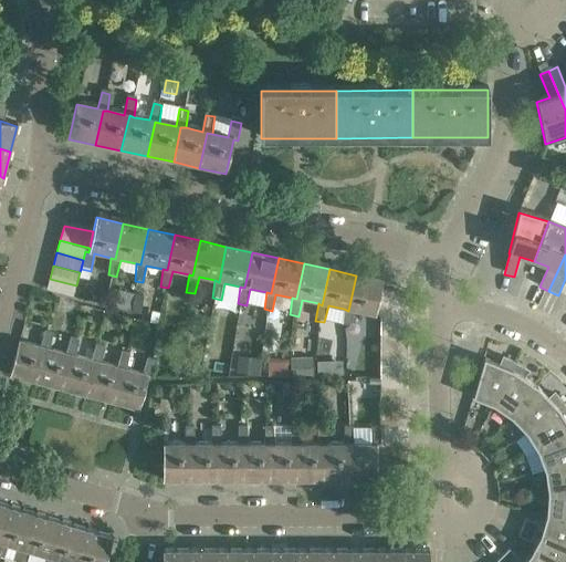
[(348,311),(344,309),(342,326),(350,328),(354,311),(376,316),(377,311),(380,291),(383,281),(356,276),(348,311)]
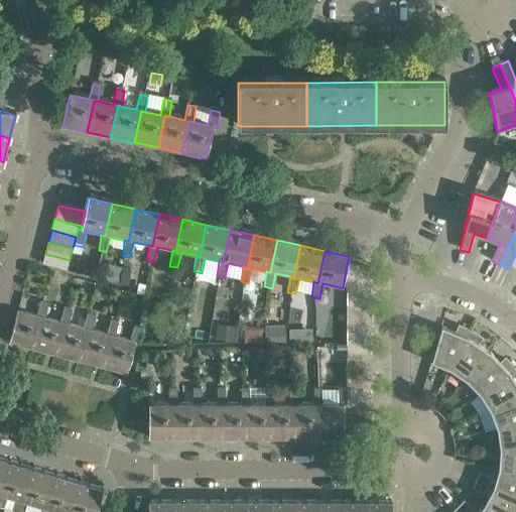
[(70,260),(45,254),(42,266),(67,272),(70,260)]
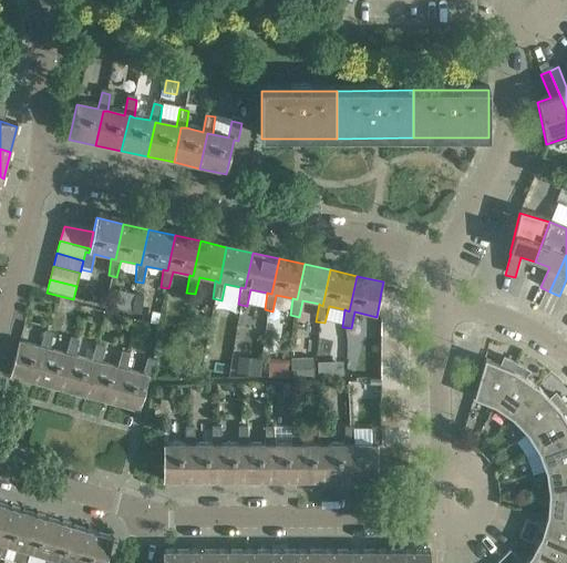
[(381,292),(378,311),(408,311),(408,297),(381,292)]
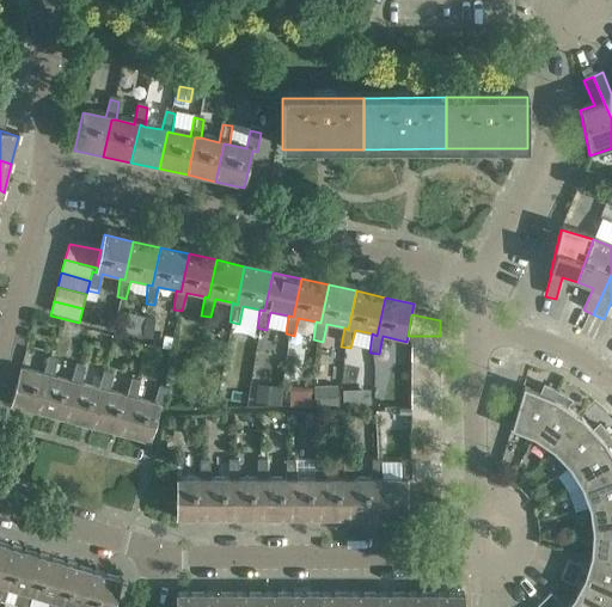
[(145,324),(128,320),(123,338),(140,342),(145,324)]
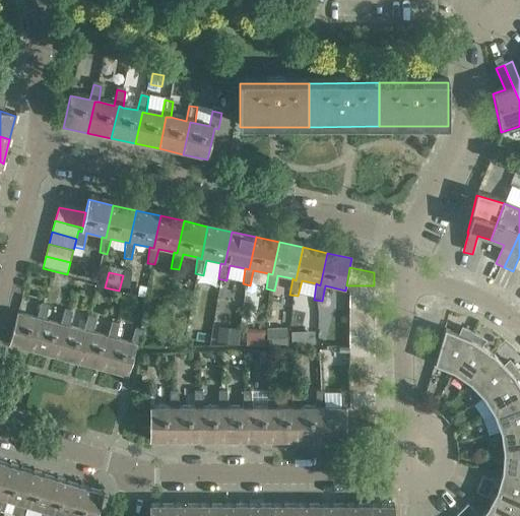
[(123,275),(119,291),(127,294),(131,275),(123,273),(123,275)]
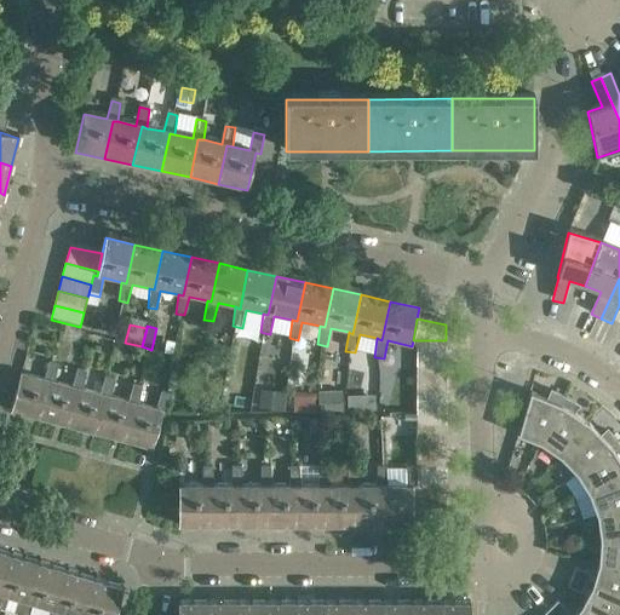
[(413,340),(412,346),(417,348),(417,355),(446,355),(446,340),(413,340)]
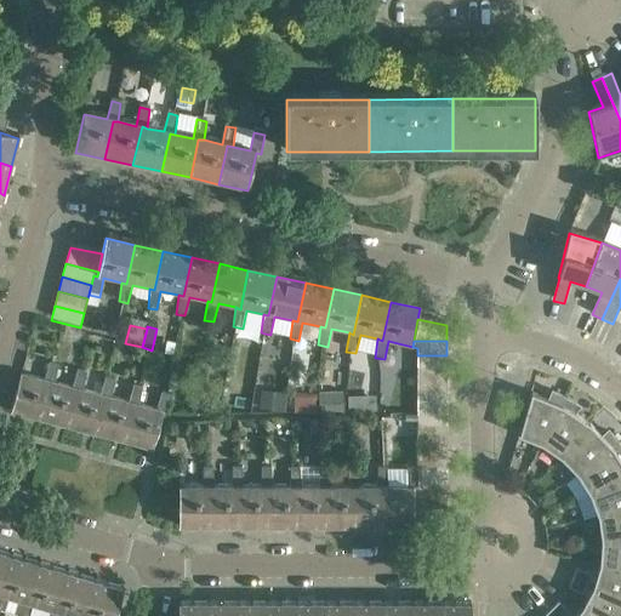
[(446,355),(417,355),(417,370),(446,370),(446,355)]
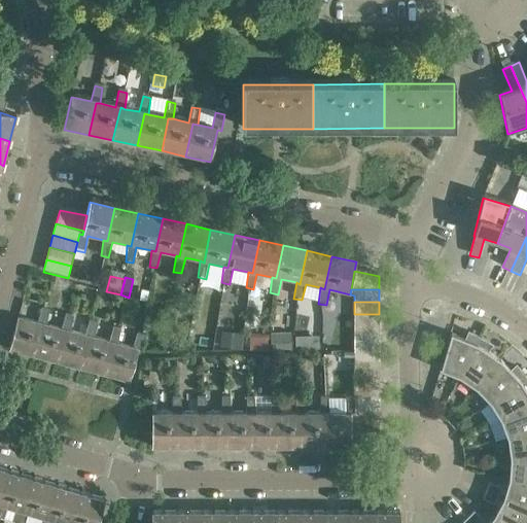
[(18,320),(9,352),(34,359),(42,327),(46,327),(48,312),(41,310),(37,325),(18,320)]
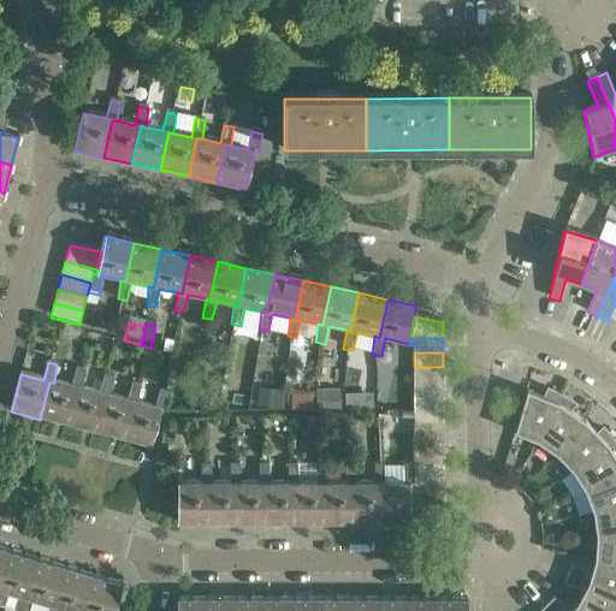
[(443,367),(414,367),(414,381),(443,381),(443,367)]
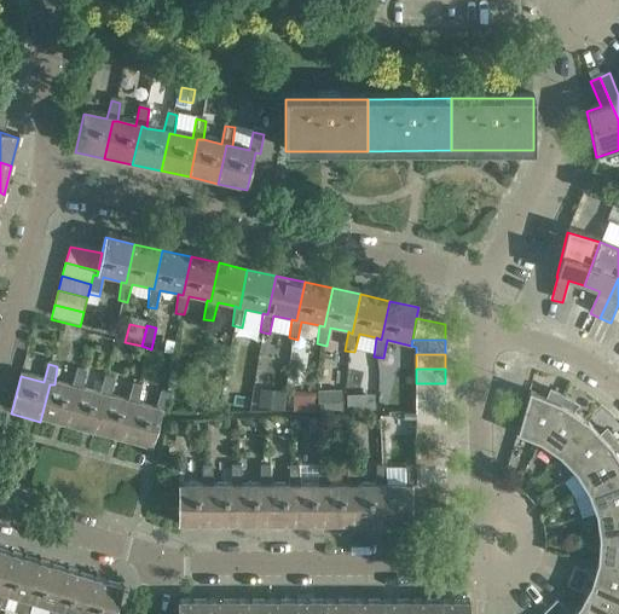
[(50,384),(40,422),(68,429),(77,391),(82,393),(86,374),(77,371),(73,389),(55,384),(50,384)]
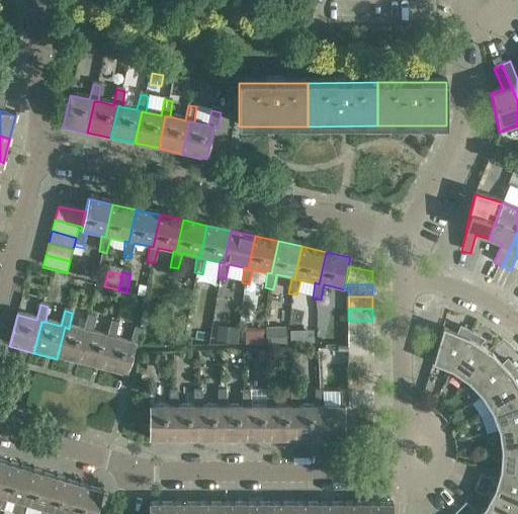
[(65,327),(57,359),(80,365),(88,334),(92,334),(95,319),(88,317),(84,332),(69,329),(65,327)]
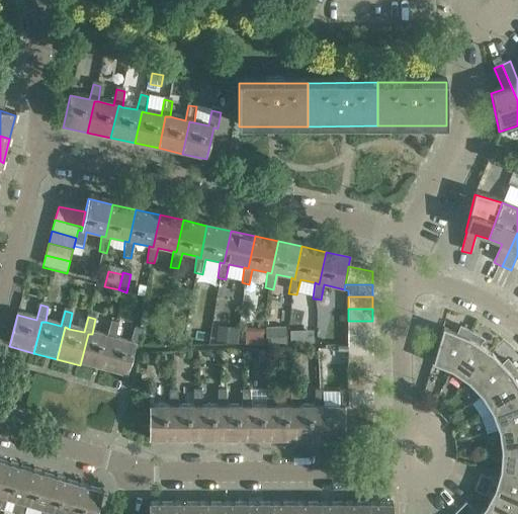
[(372,321),(348,321),(348,333),(372,333),(372,321)]
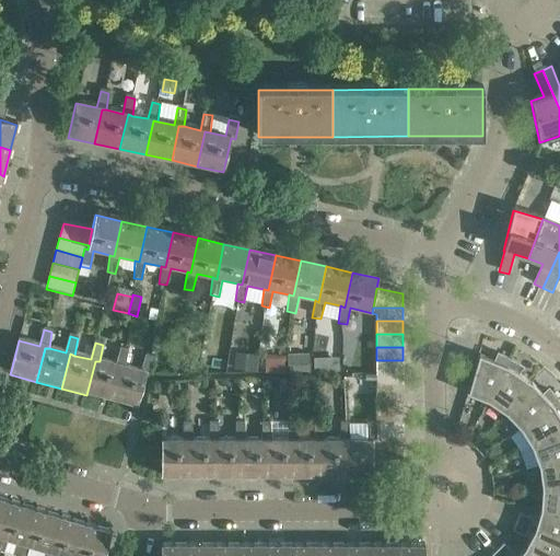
[(95,361),(86,395),(112,402),(121,367),(125,368),(128,351),(120,349),(116,366),(100,361),(95,361)]
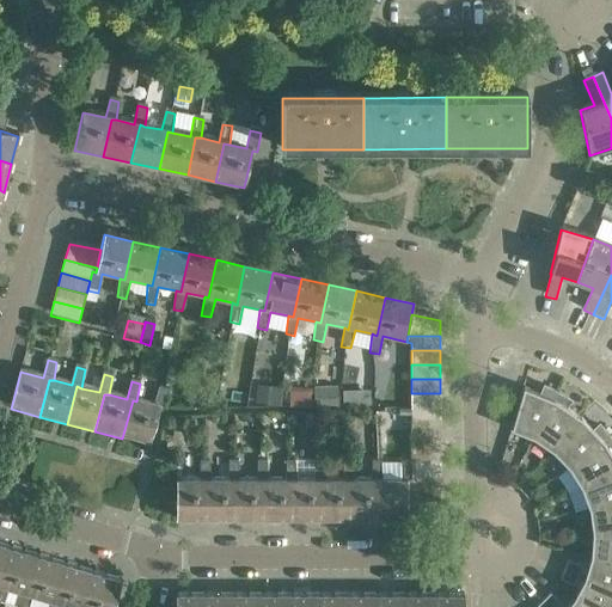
[(279,390),(256,387),(254,404),(276,408),(279,390)]
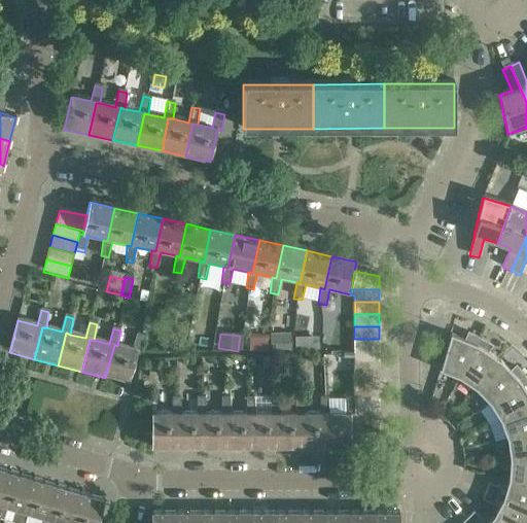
[(114,345),(105,378),(130,384),(139,352),(142,353),(146,337),(137,335),(133,350),(117,346),(114,345)]
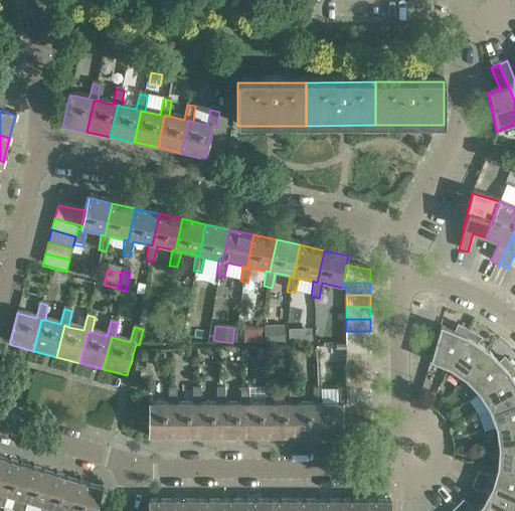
[(441,327),(431,362),(450,370),(466,339),(470,332),(462,327),(458,335),(454,333),(441,327)]
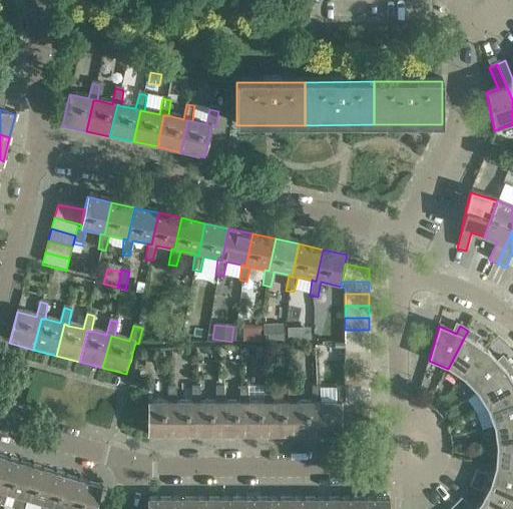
[(284,328),(266,328),(266,342),(266,344),(284,344),(284,342),(284,328)]
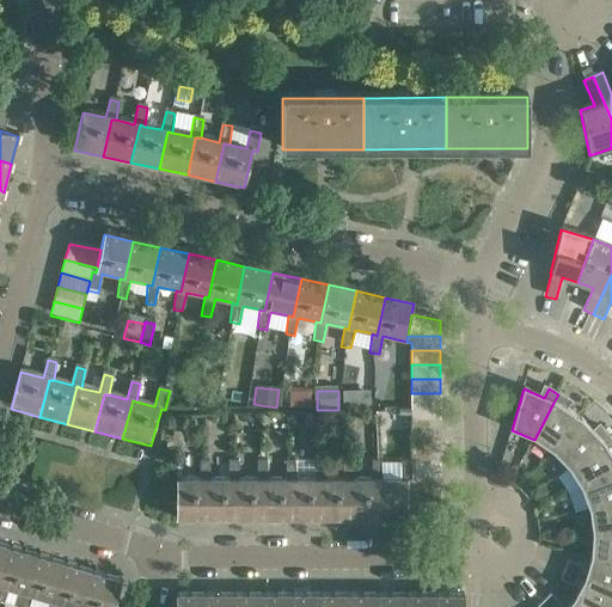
[(372,393),(344,394),(344,408),(372,408),(372,393)]
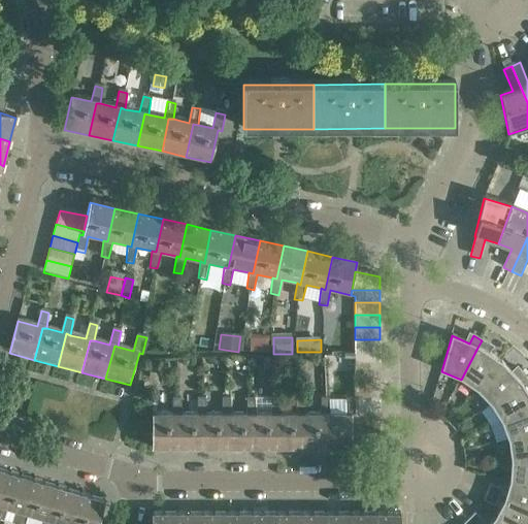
[(380,339),(355,339),(355,352),(380,352),(380,339)]
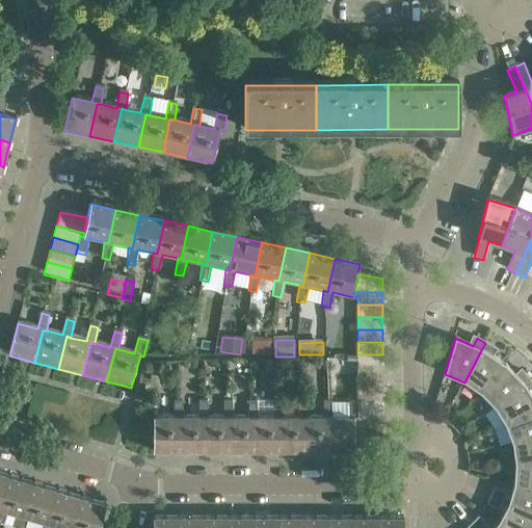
[(481,350),(464,383),(481,394),(505,365),(493,358),(489,355),(494,347),(485,343),(481,350)]
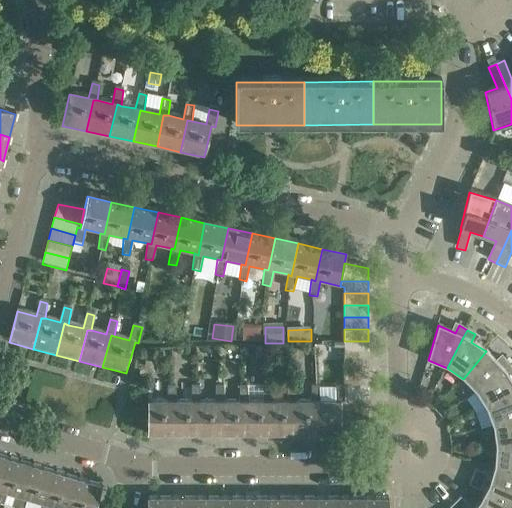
[(368,341),(344,341),(344,353),(368,353),(368,341)]
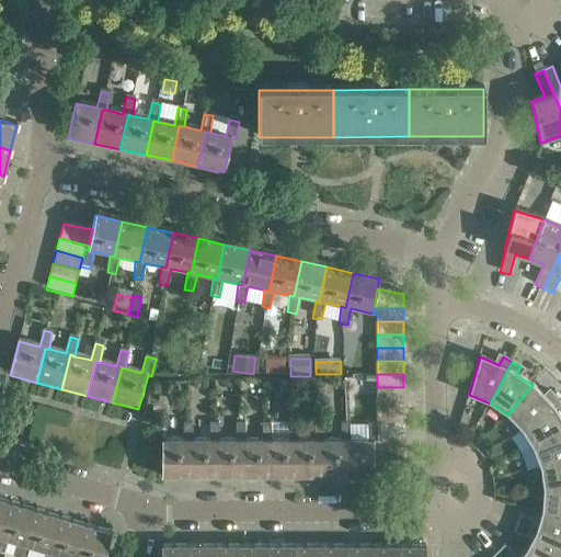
[(533,385),(507,416),(522,431),(552,407),(559,401),(552,394),(547,400),(542,396),(533,385)]
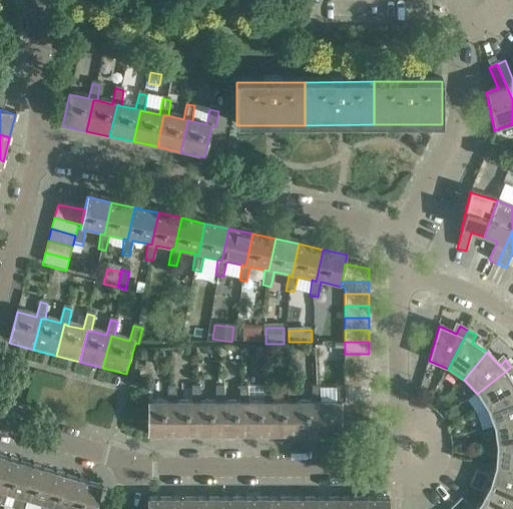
[(369,354),(345,354),(345,366),(369,366),(369,354)]
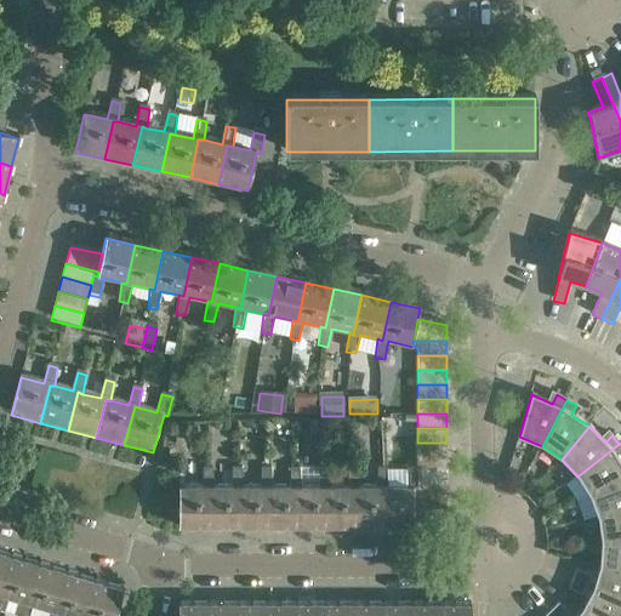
[(446,443),(417,443),(417,457),(446,457),(446,443)]
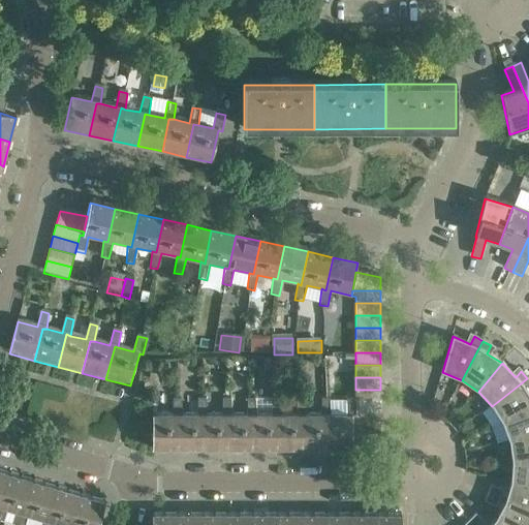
[(521,383),(492,406),(502,423),(528,409),(528,395),(526,391),(528,389),(528,380),(527,378),(521,383)]
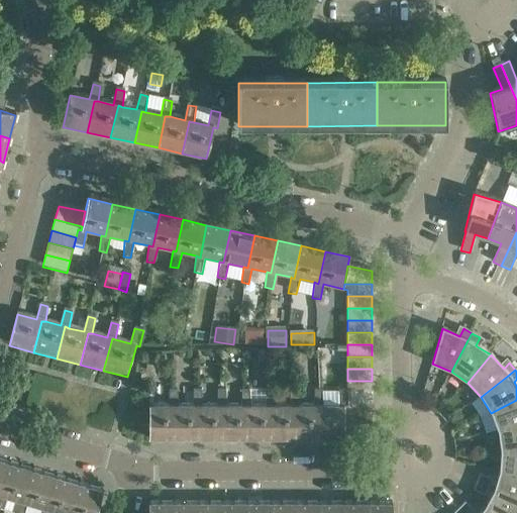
[(372,381),(347,381),(347,391),(372,392),(372,381)]
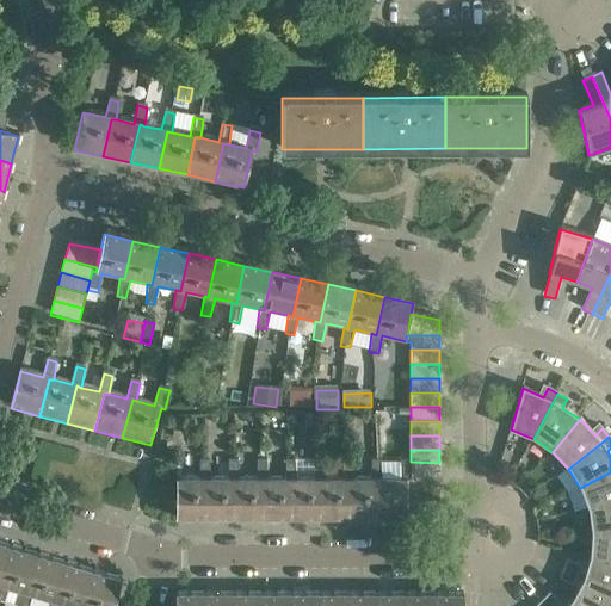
[(199,480),(176,481),(176,519),(205,519),(205,481),(210,480),(209,462),(199,462),(199,480)]
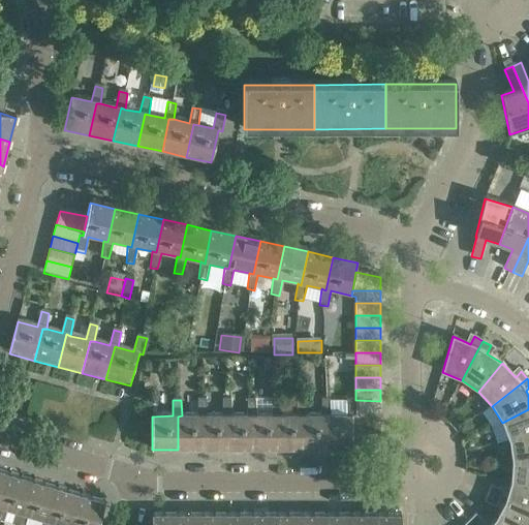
[(178,417),(178,450),(203,450),(203,415),(207,415),(206,400),(197,400),(197,415),(182,415),(178,417)]
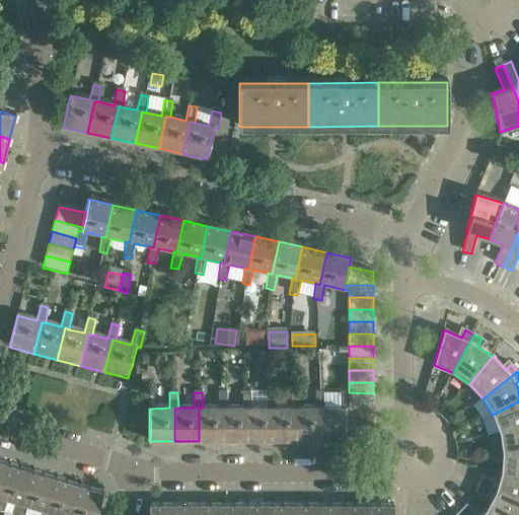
[(199,408),(199,441),(209,441),(224,441),(225,409),(227,408),(226,392),(218,392),(219,408),(203,408),(199,408)]
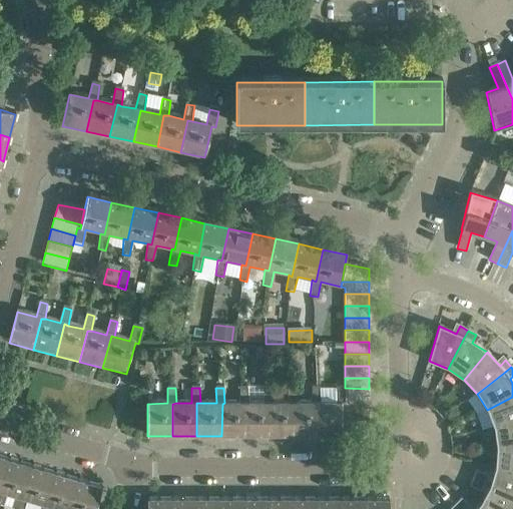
[(222,404),(221,436),(245,436),(245,404),(248,404),(247,388),(239,388),(239,404),(224,403),(222,404)]
